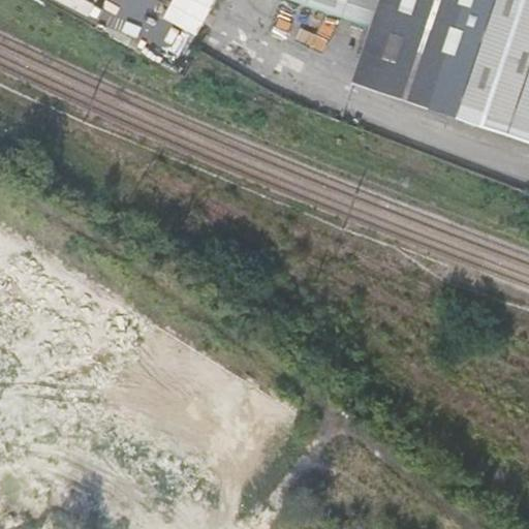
[(198,32),(214,0),(173,0),(165,16),(198,32)]
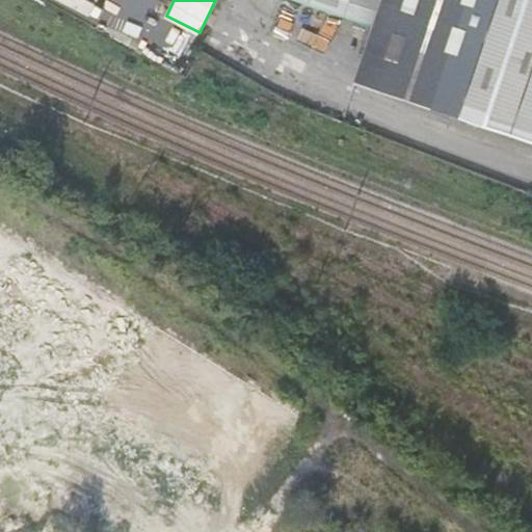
[(299,0),(370,28),(379,0),(299,0)]
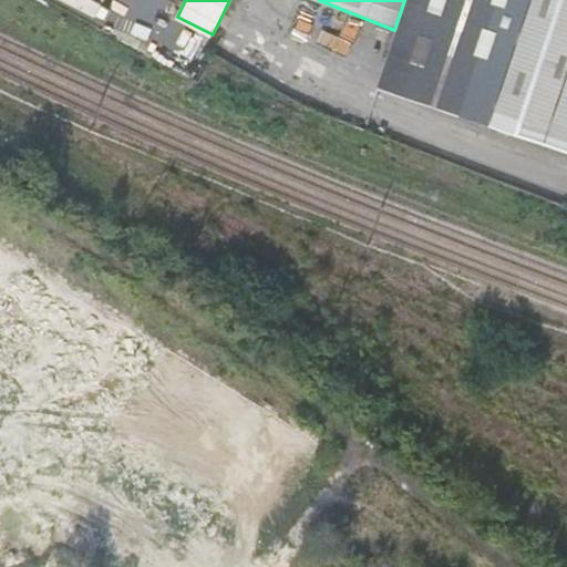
[(566,0),(404,0),(394,30),(385,57),(440,74),(429,106),(566,155),(566,0)]
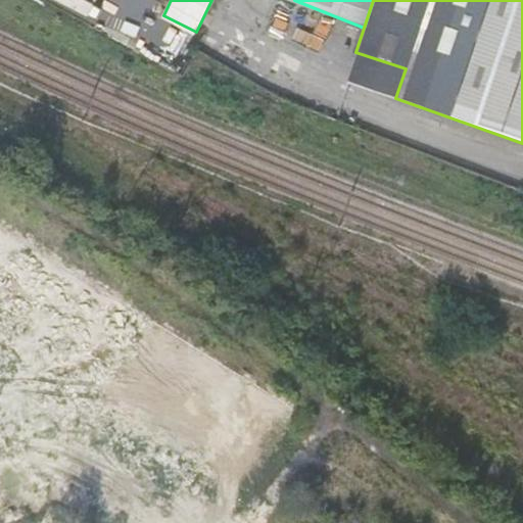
[(195,482),(246,387),(186,348),(132,444),(195,482)]
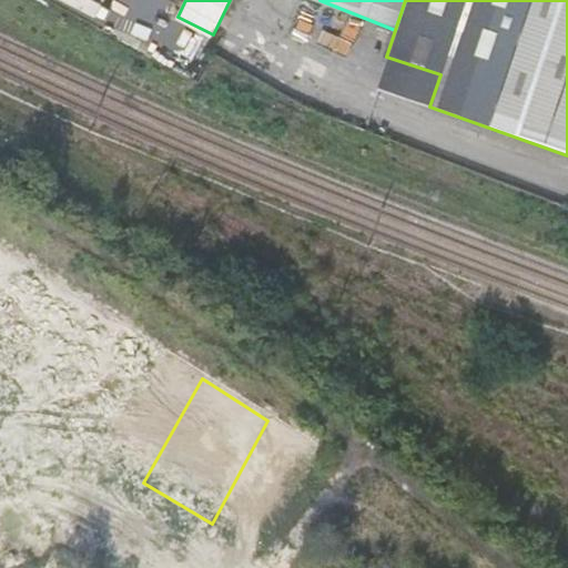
[(312,477),(298,499),(306,503),(317,482),(312,477)]
